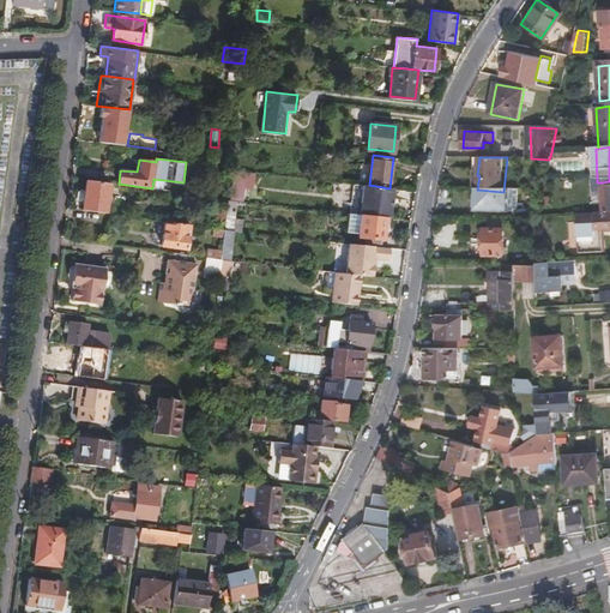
[(236,199),(249,199),(249,187),(259,188),(260,170),(237,169),(236,199)]
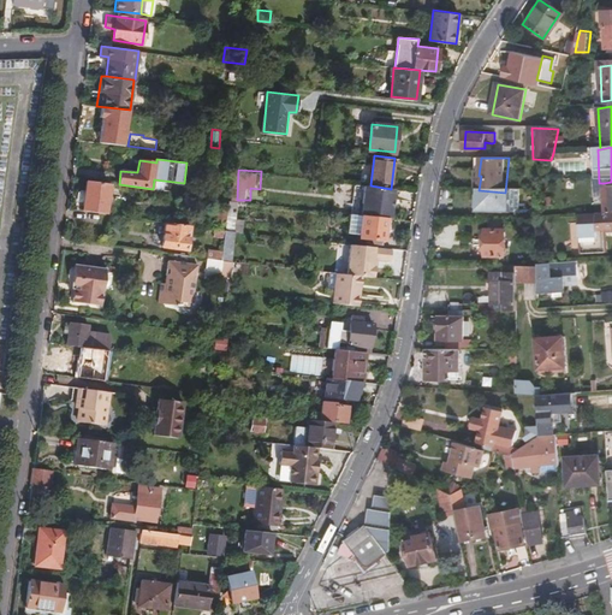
[(84,201),(83,210),(107,212),(111,183),(88,179),(85,190),(81,190),(78,194),(77,197),(79,201),(84,201)]
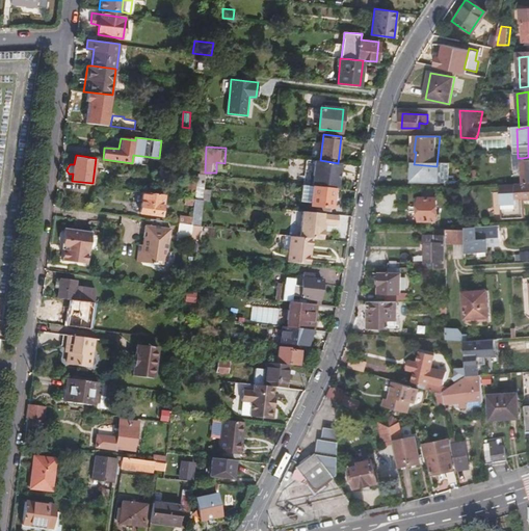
[(414,164),(413,164),(412,183),(439,185),(441,166),(437,166),(414,164)]
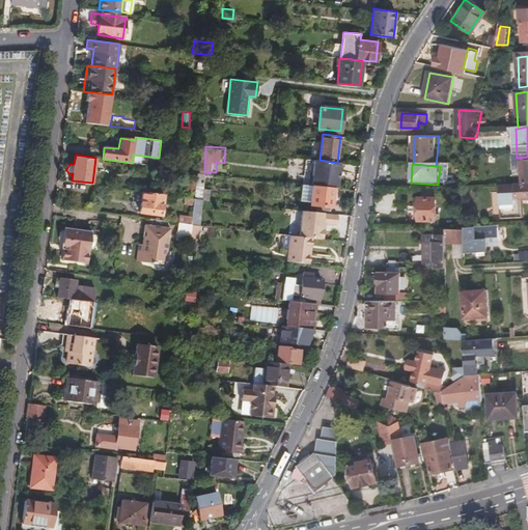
[(314,174),(313,186),(333,188),(335,170),(315,167),(315,166),(308,165),(307,174),(314,174)]
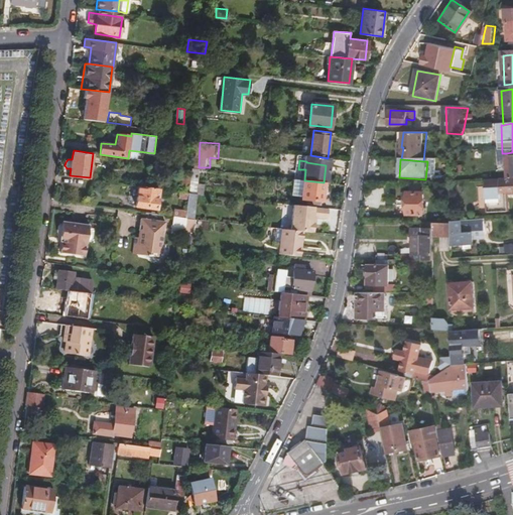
[(427,161),(425,179),(433,179),(434,162),(427,161)]
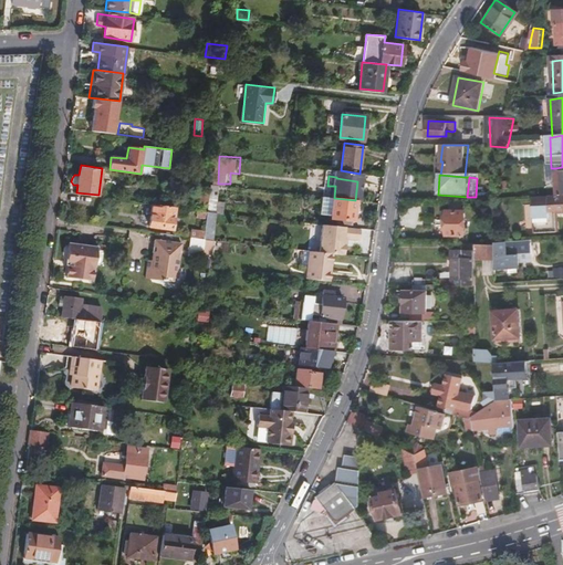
[(207,210),(214,210),(216,211),(217,199),(218,184),(210,182),(209,195),(208,206),(207,210)]
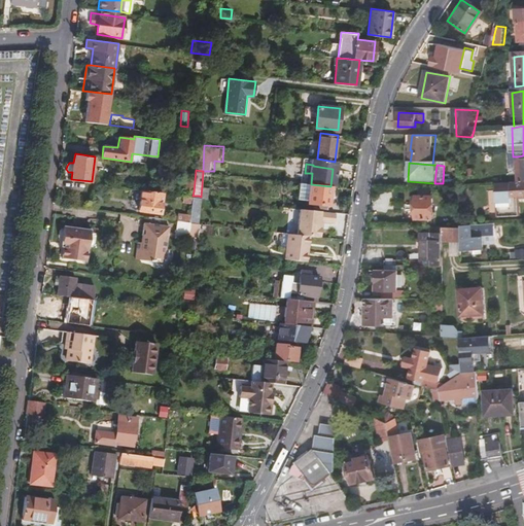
[(311,184),(312,173),(305,173),(304,183),(311,184)]
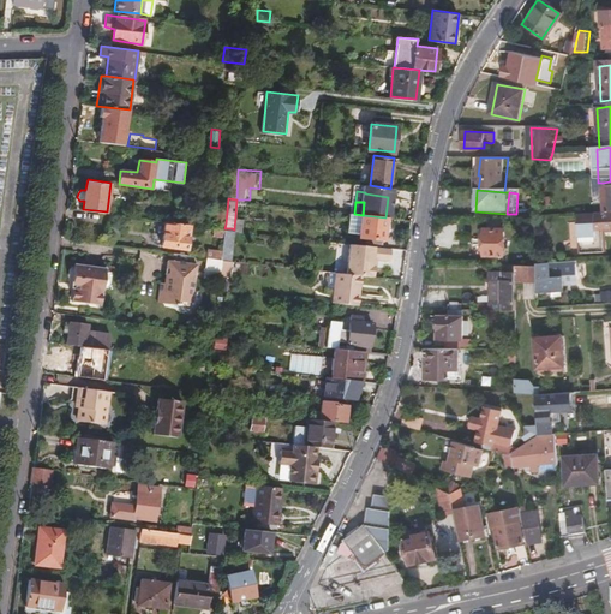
[(226,224),(227,212),(217,210),(215,222),(226,224)]
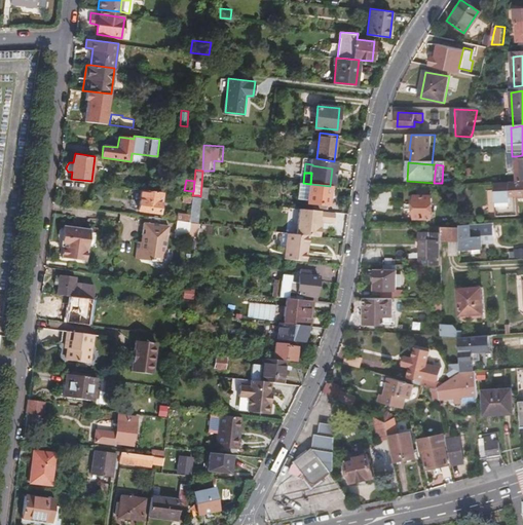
[(449,192),(465,194),(465,188),(465,184),(449,182),(449,192)]
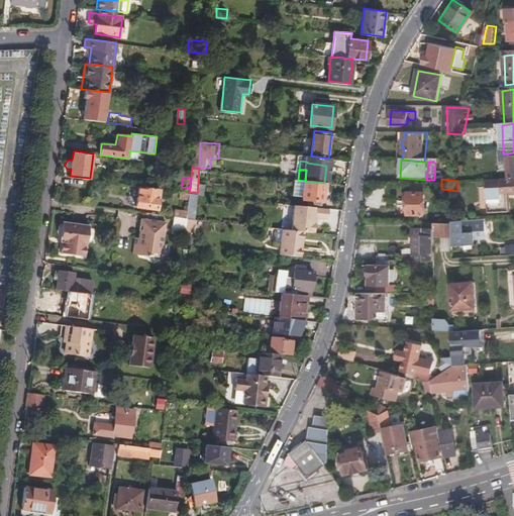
[(298,180),(293,180),(291,195),(302,197),(302,201),(322,203),(324,183),(305,181),(298,180)]
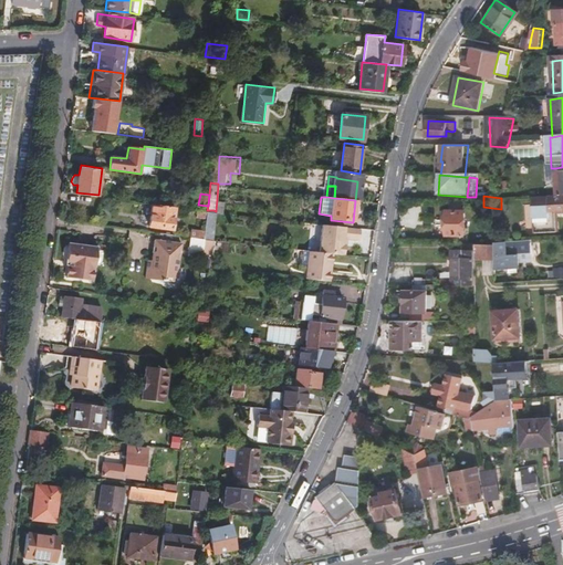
[(562,199),(534,200),(535,236),(559,236),(559,213),(562,212),(562,199)]
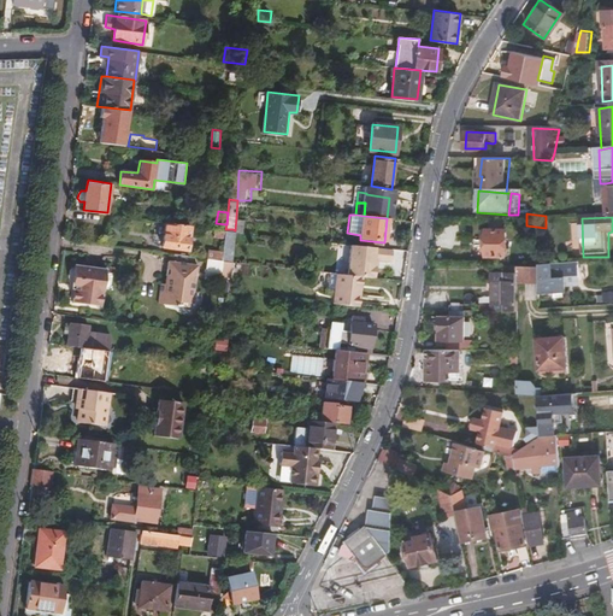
[(192,226),(168,222),(164,246),(188,250),(192,226)]
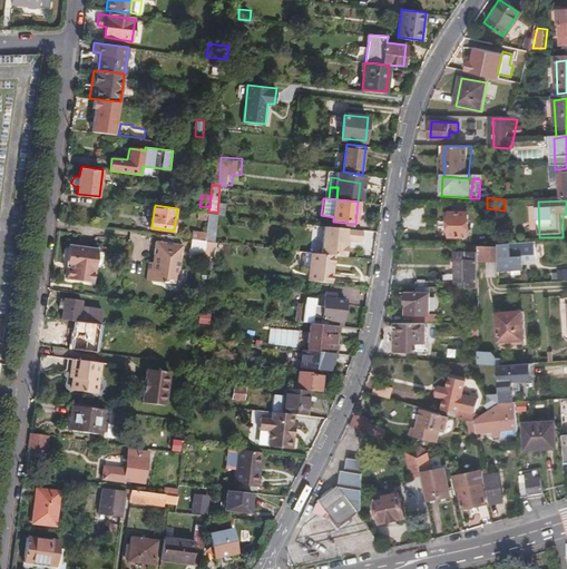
[(469,207),(456,206),(456,216),(447,216),(446,229),(449,229),(449,238),(466,239),(469,207)]
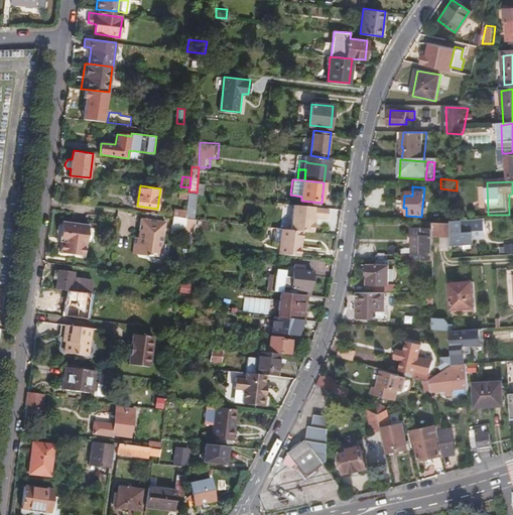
[(186,209),(186,216),(191,217),(195,191),(188,191),(188,198),(186,209)]
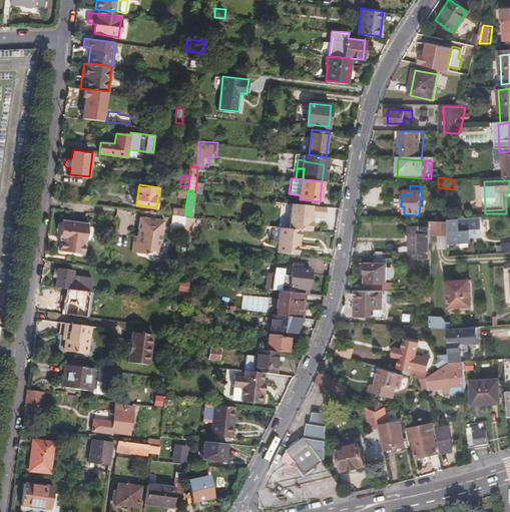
[(324,216),(325,207),(319,206),(299,204),(293,203),(290,228),(300,229),(311,230),(312,221),(310,221),(311,215),(314,215),(324,216)]
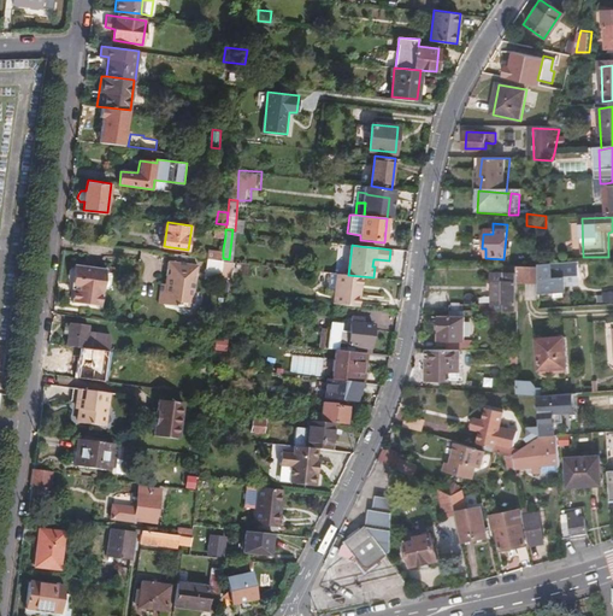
[(208,248),(207,257),(212,257),(223,258),(223,250),(218,250),(213,248),(208,248)]
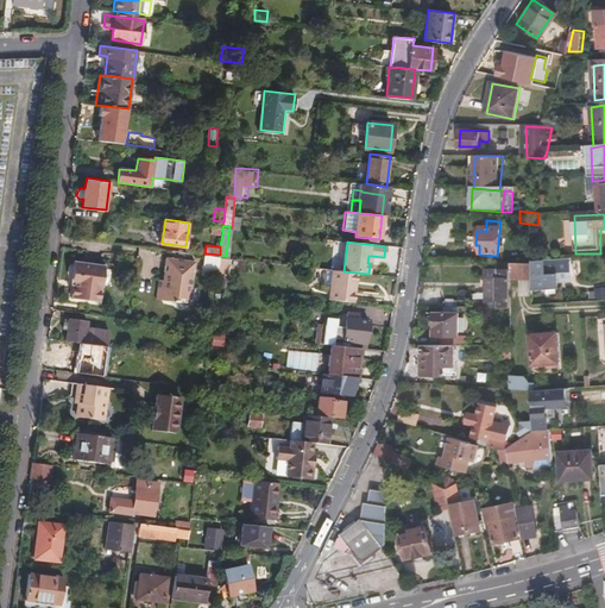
[(207,274),(218,275),(218,269),(220,255),(209,254),(207,274)]
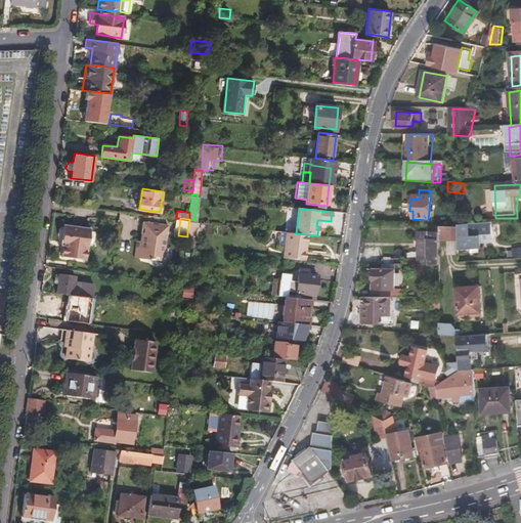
[(189,219),(187,231),(194,232),(197,220),(194,220),(189,219)]
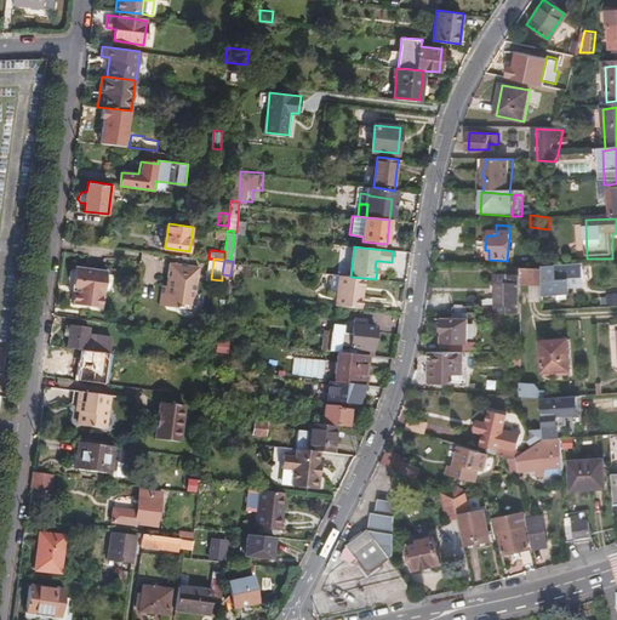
[(195,303),(200,265),(170,261),(167,283),(163,282),(160,302),(181,305),(182,302),(195,303)]
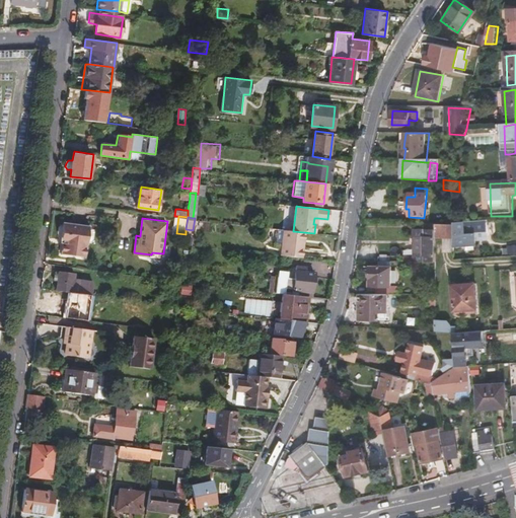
[(88,244),(90,225),(64,222),(62,233),(64,233),(62,253),(85,256),(87,244),(88,244)]
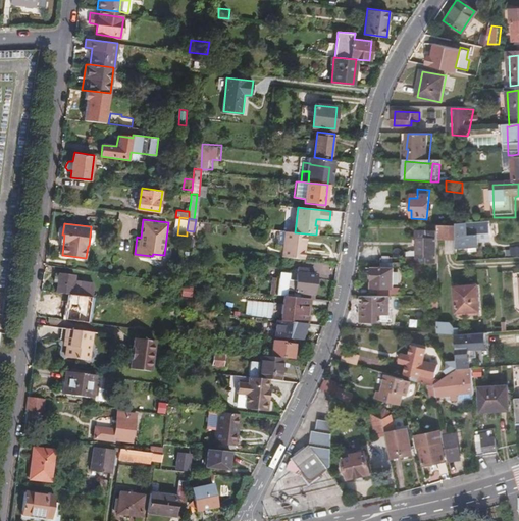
[(461,241),(461,249),(481,248),(481,242),(496,242),(495,224),(461,226),(461,229),(461,241)]
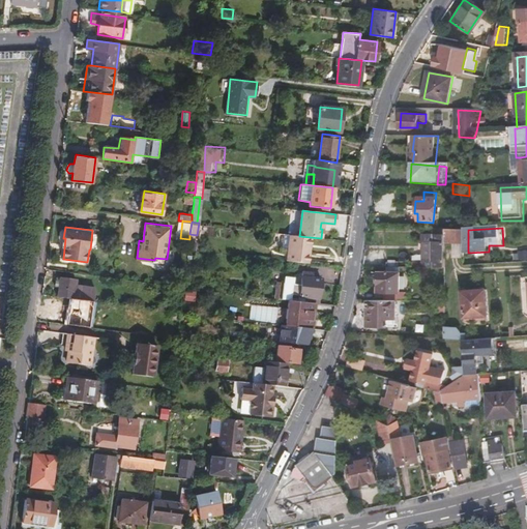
[(451,271),(452,243),(452,231),(444,230),(444,237),(431,236),(430,268),(451,271)]
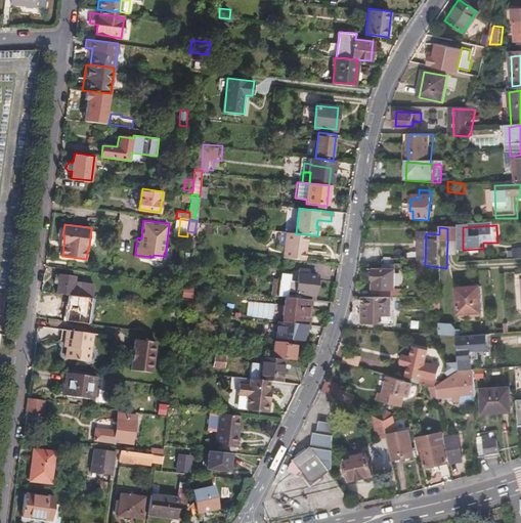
[(447,241),(463,242),(463,230),(447,228),(447,241)]
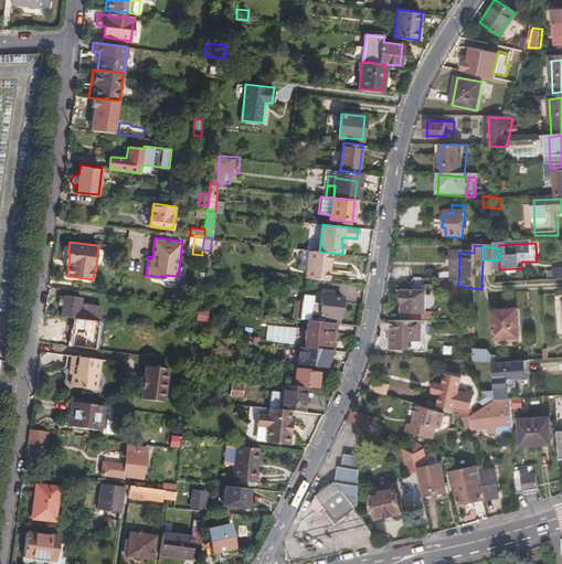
[(309,264),(308,277),(327,279),(330,253),(319,252),(304,249),(301,263),(309,264)]
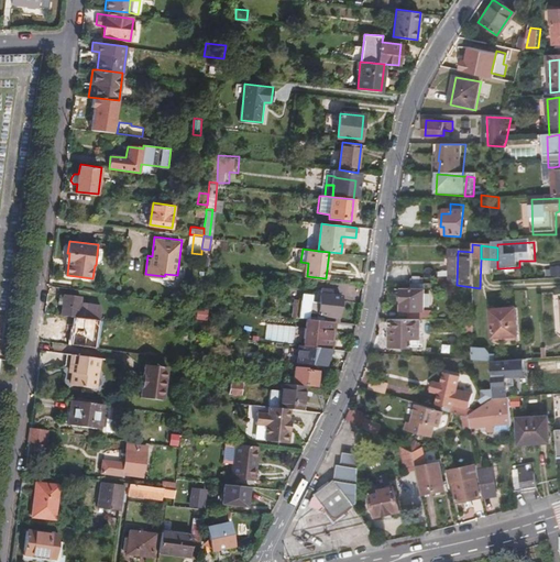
[(294,316),(307,317),(310,318),(311,311),(326,312),(326,319),(335,320),(339,321),(342,295),(332,294),(332,288),(321,286),(320,297),(320,301),(315,300),(316,296),(316,295),(304,294),(304,299),(296,298),(294,316)]
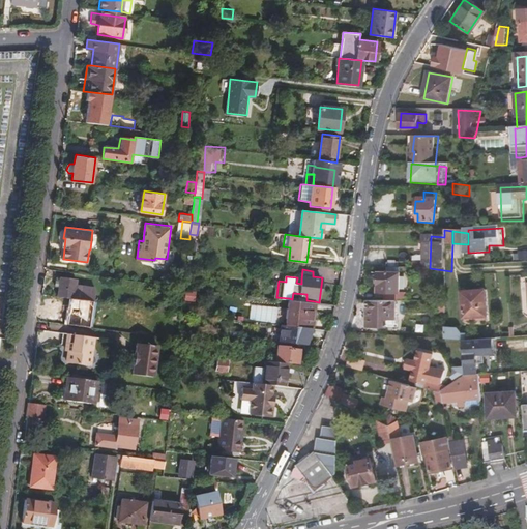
[(384,299),(399,300),(406,301),(407,291),(399,291),(401,271),(388,270),(380,269),(378,289),(385,290),(384,299)]
